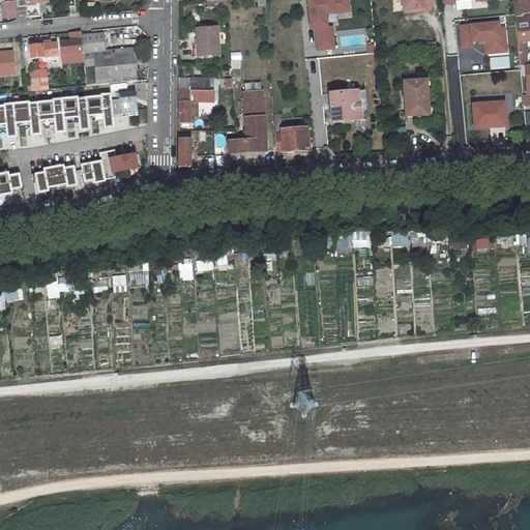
[(26,0),(21,0),(17,1),(19,18),(28,17),(26,0)]
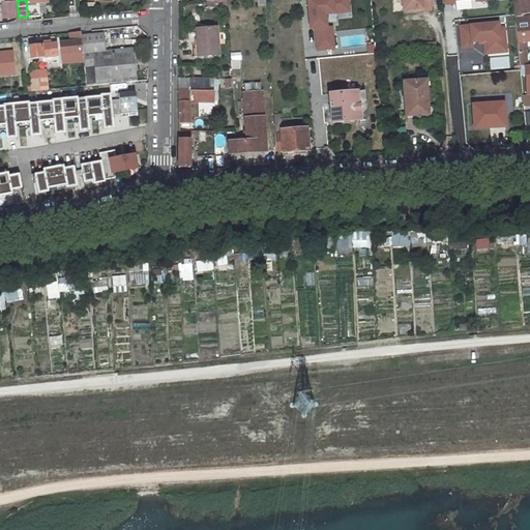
[(38,3),(46,2),(49,2),(48,0),(26,0),(28,17),(39,15),(39,13),(38,3)]
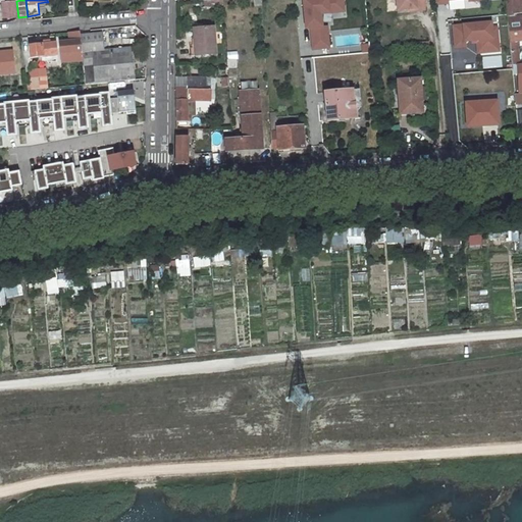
[(306,0),(308,30),(312,29),(313,50),(331,48),(330,25),(327,25),(326,14),(334,13),(333,0),(306,0)]
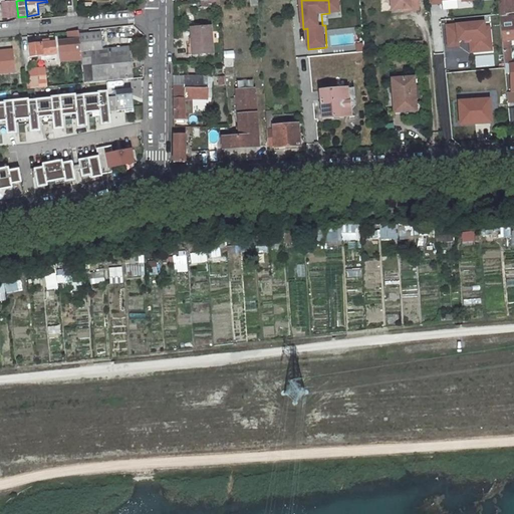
[(328,0),(329,13),(342,12),(340,0),(328,0)]
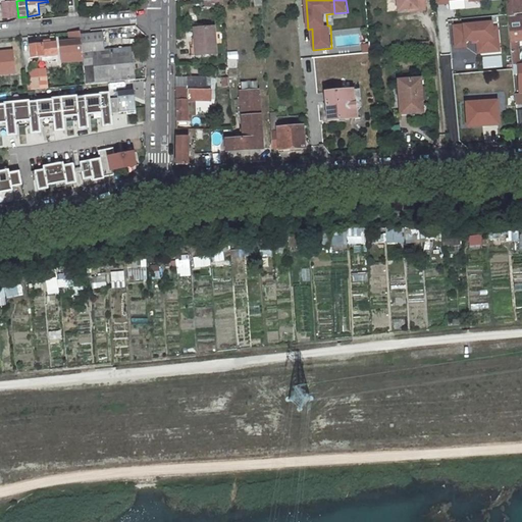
[(414,11),(423,10),(421,0),(394,0),(396,10),(414,8),(414,11)]
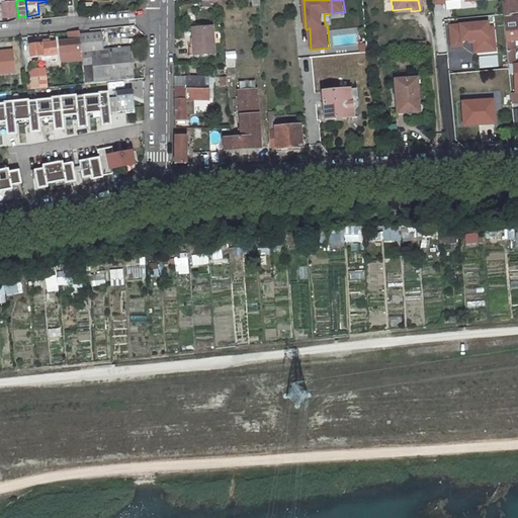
[(500,0),(502,16),(517,14),(517,11),(508,12),(507,0),(500,0)]
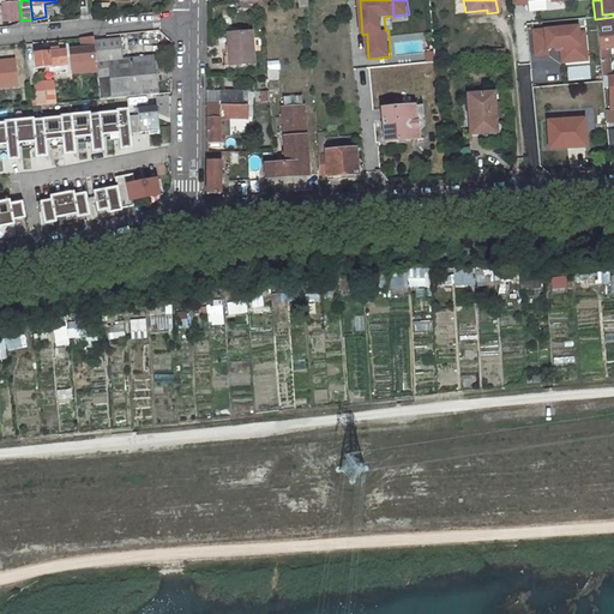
[(601,0),(602,14),(613,13),(613,8),(613,0),(601,0)]
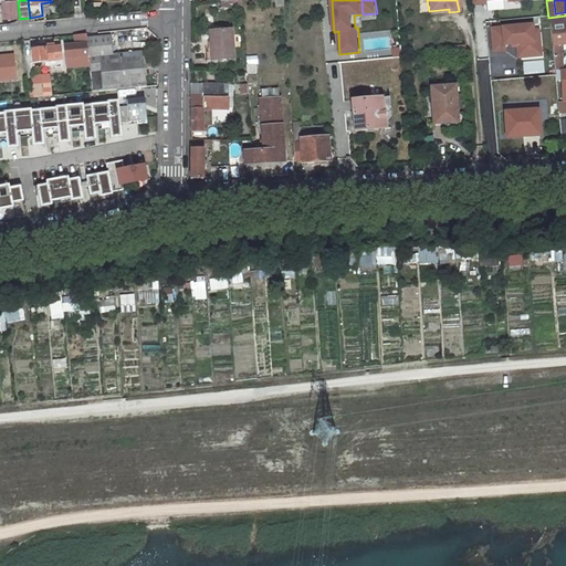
[(565,16),(548,18),(551,44),(559,43),(565,42),(565,16)]
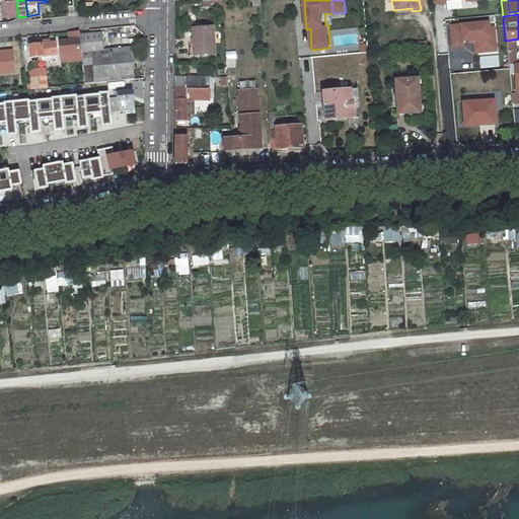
[(487,28),(487,22),(449,25),(451,48),(461,47),(461,42),(468,41),(472,41),(472,43),(473,48),(489,47),(487,28)]
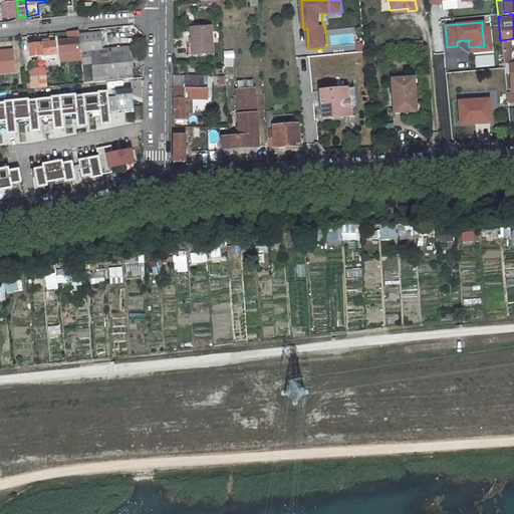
[(209,25),(190,27),(191,40),(187,41),(188,54),(212,52),(209,25)]
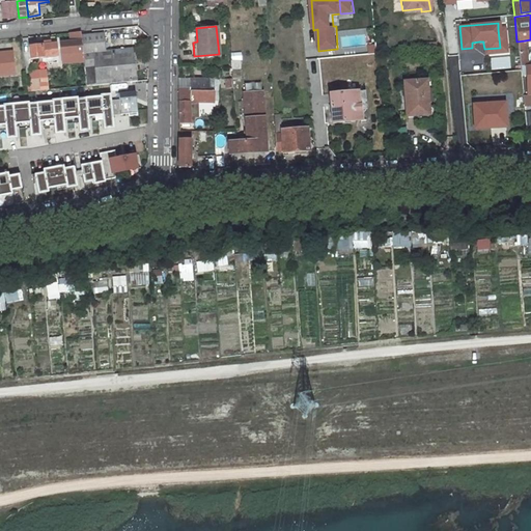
[(500,48),(484,49),(484,54),(506,53),(504,28),(498,29),(500,48)]
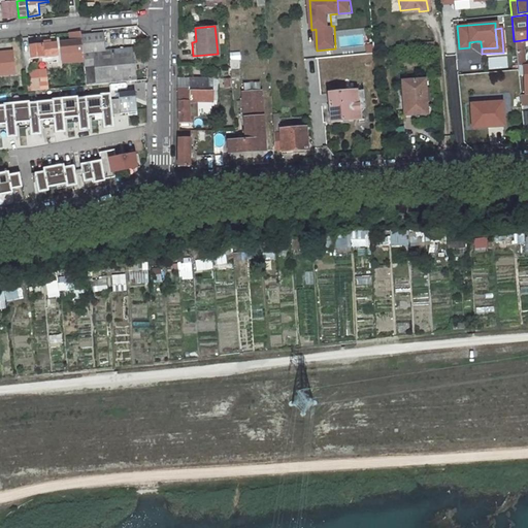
[(81,41),(81,34),(81,31),(71,32),(72,42),(81,41)]
